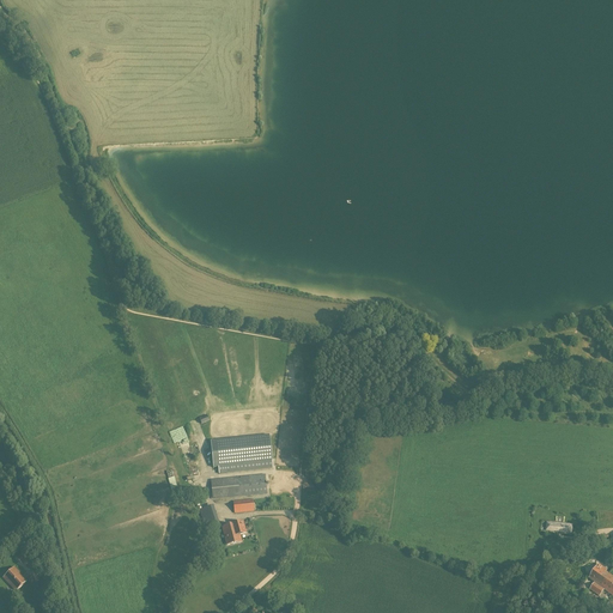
[(199,417),(201,424),(210,422),(207,414),(199,417)]
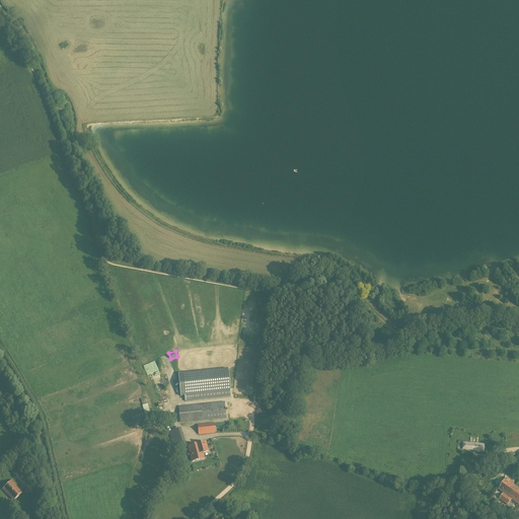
[(228,368),(177,373),(180,395),(184,395),(186,401),(231,397),(228,368)]
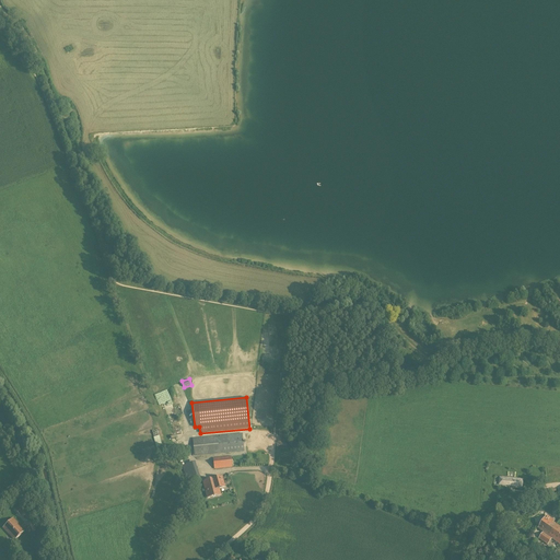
[(152,432),(158,454),(163,452),(158,431),(152,432)]
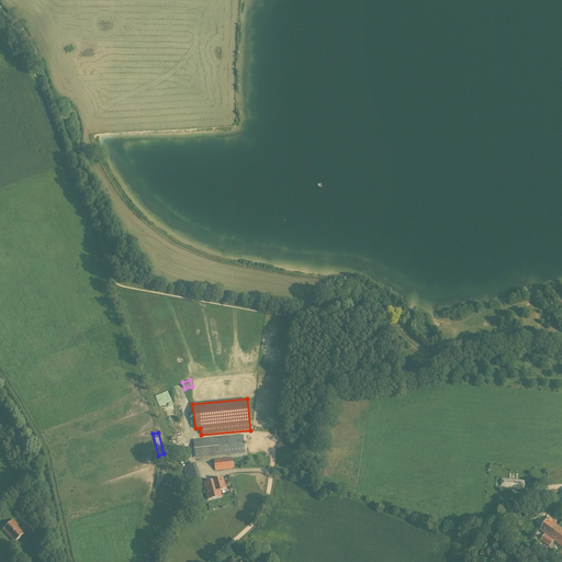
[(193,440),(195,458),(245,452),(243,435),(193,440)]
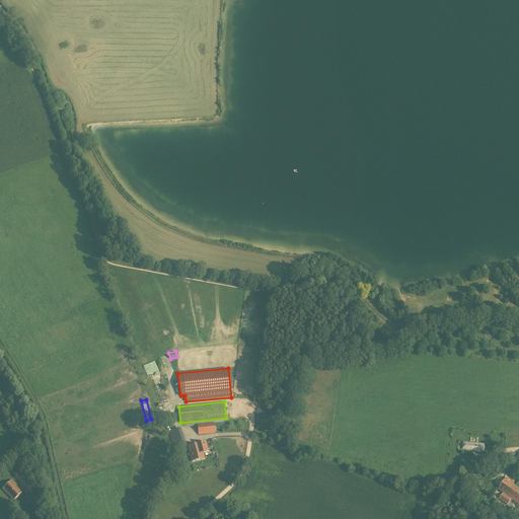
[(215,433),(214,423),(197,425),(198,435),(215,433)]
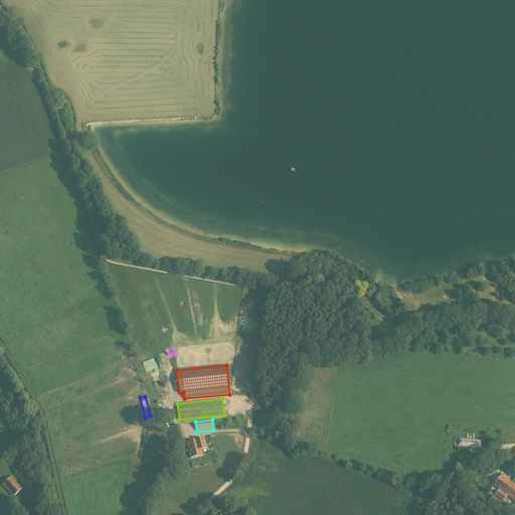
[(179,424),(167,428),(173,447),(185,443),(179,424)]
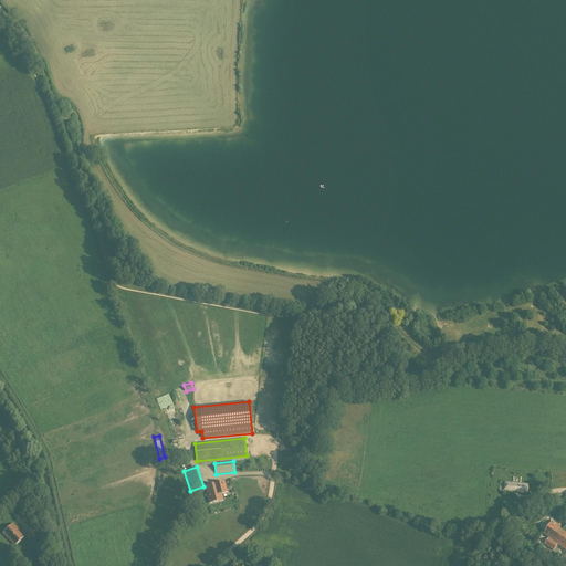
[(224,481),(205,486),(210,504),(223,501),(221,494),(228,493),(224,481)]
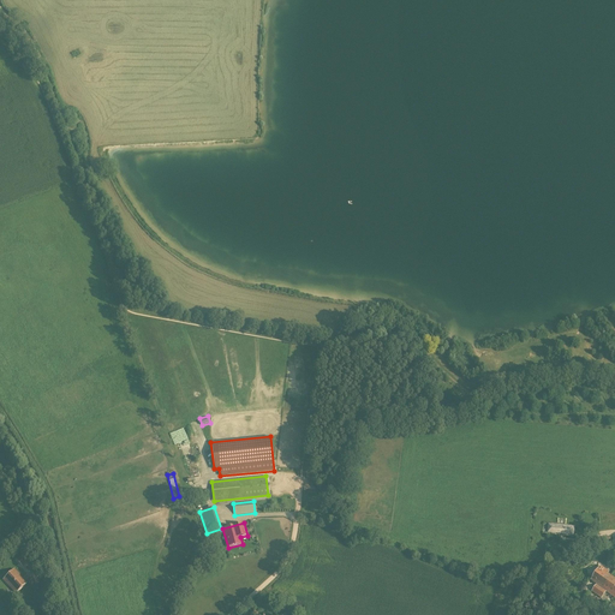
[(548,533),(561,533),(562,535),(574,535),(574,526),(548,524),(548,533)]
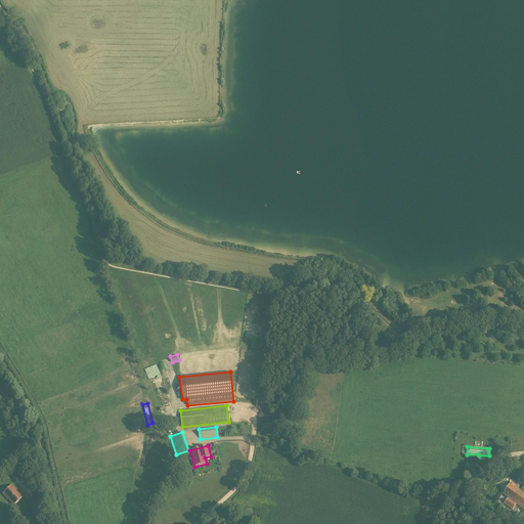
[(17,463),(13,467),(18,472),(23,468),(17,463)]
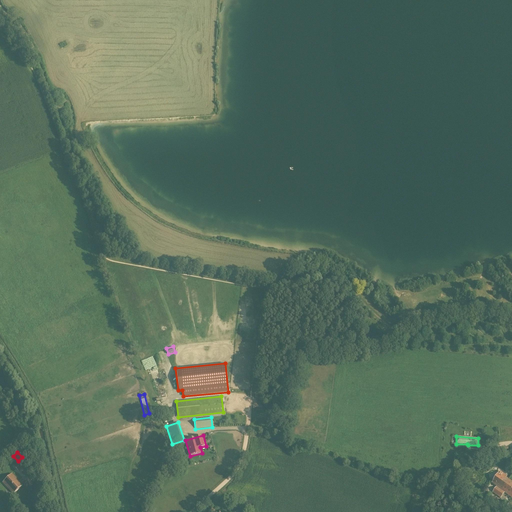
[(24,466),(19,460),(13,466),(18,472),(24,466)]
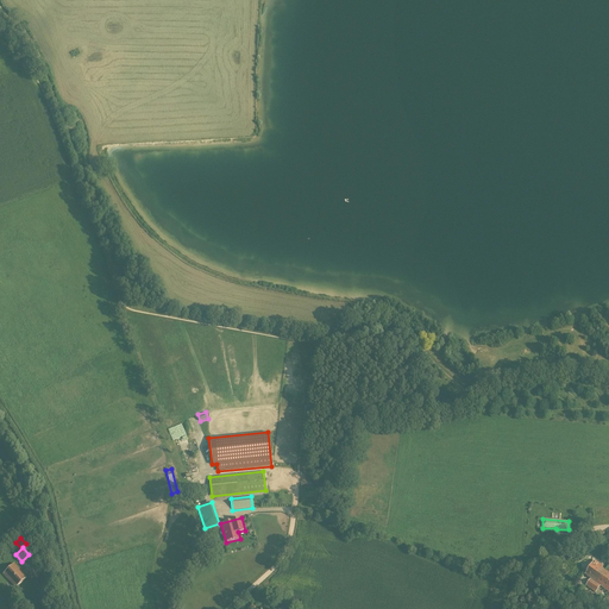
[(586,586),(592,590),(606,570),(602,567),(603,566),(595,562),(585,575),(591,579),(586,586)]
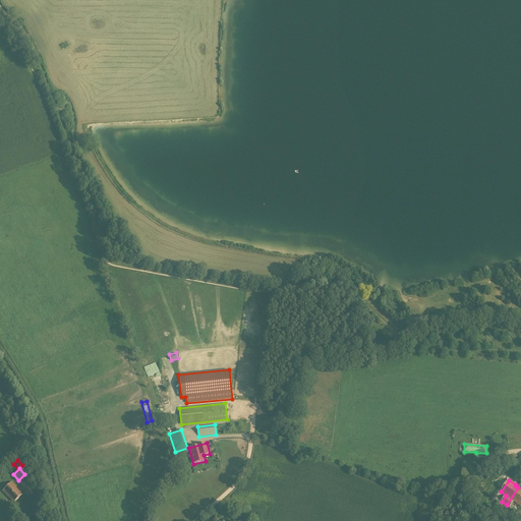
[(12,482),(3,491),(13,503),(22,494),(12,482)]
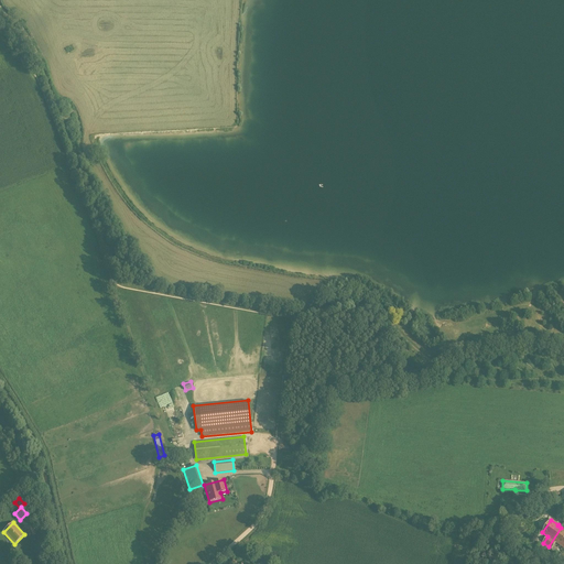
[(563,530),(561,528),(549,546),(552,549),(556,543),(563,548),(563,530)]
